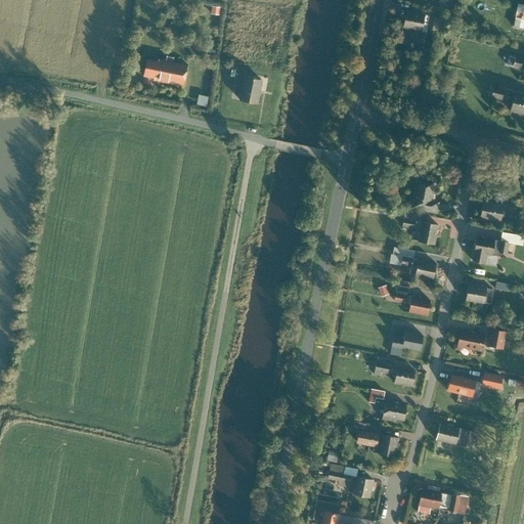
[(439,8),(429,6),(428,13),(428,14),(429,14),(442,17),(444,4),(439,3),(439,8)]
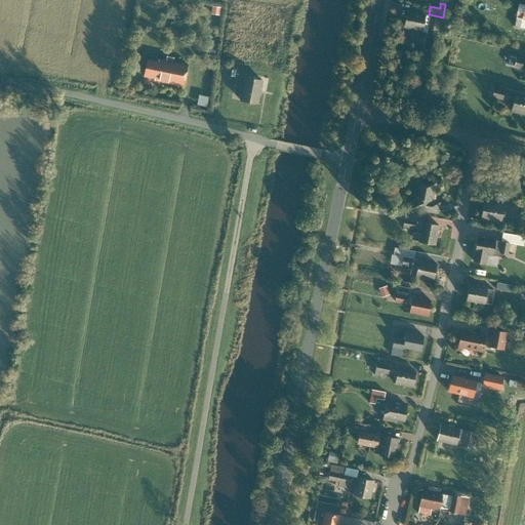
[(211,5),(210,13),(219,14),(220,6),(211,5)]
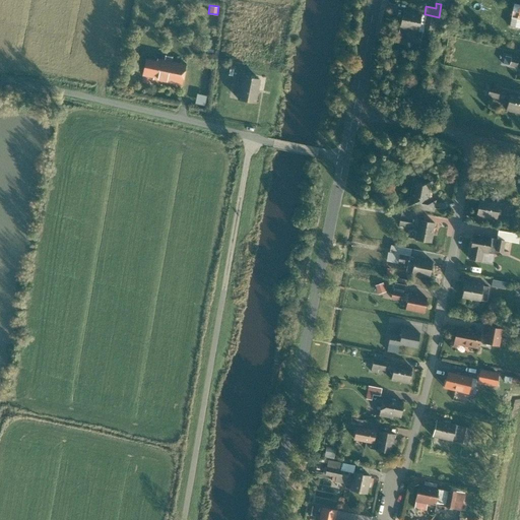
[(425,14),(425,13),(402,9),(399,26),(421,30),(424,30),(424,28),(426,14),(425,14)]
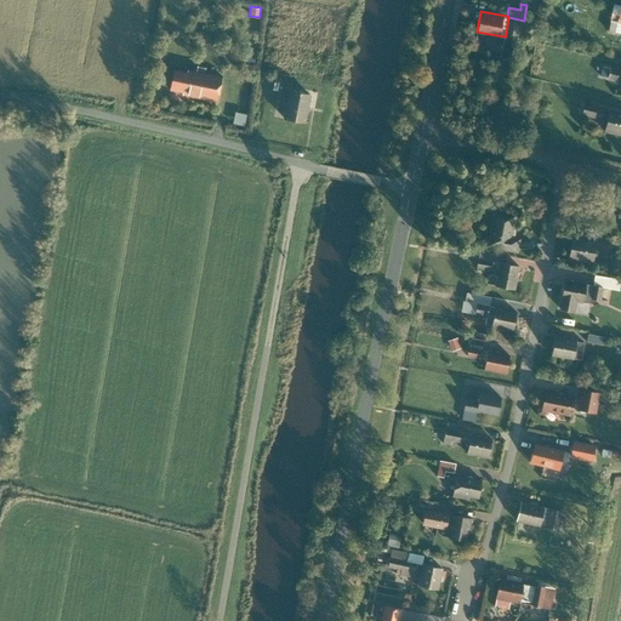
[(522,36),(524,21),(508,17),(506,34),(522,36)]
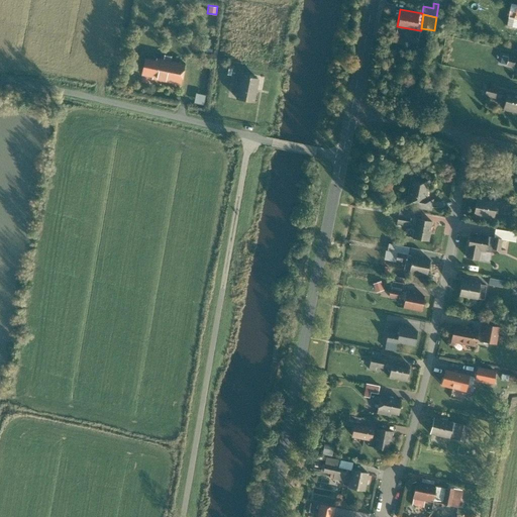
[(419,30),(397,26),(395,41),(417,44),(419,30)]
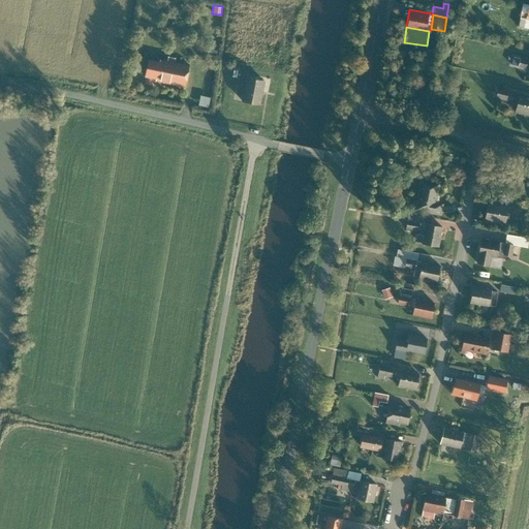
[(528,68),(528,58),(514,55),(511,65),(528,68)]
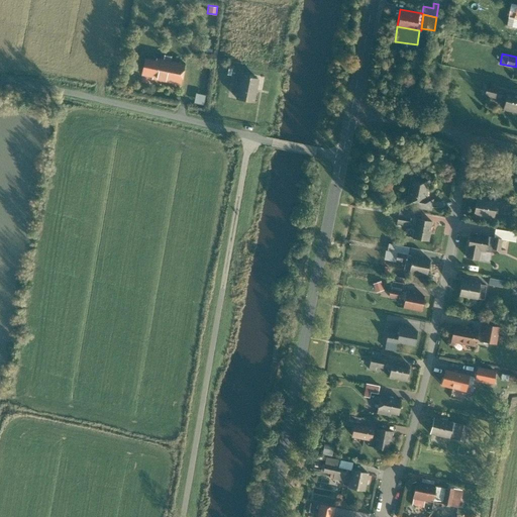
[(156,58),(144,56),(141,73),(151,75),(151,78),(181,83),(184,61),(157,56),(156,58)]
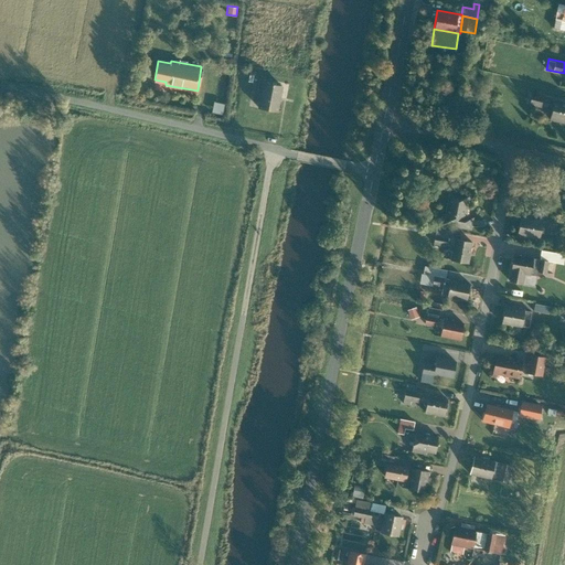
[(277,109),(279,83),(254,80),(252,91),(255,92),(254,99),(259,99),(258,107),(277,109)]
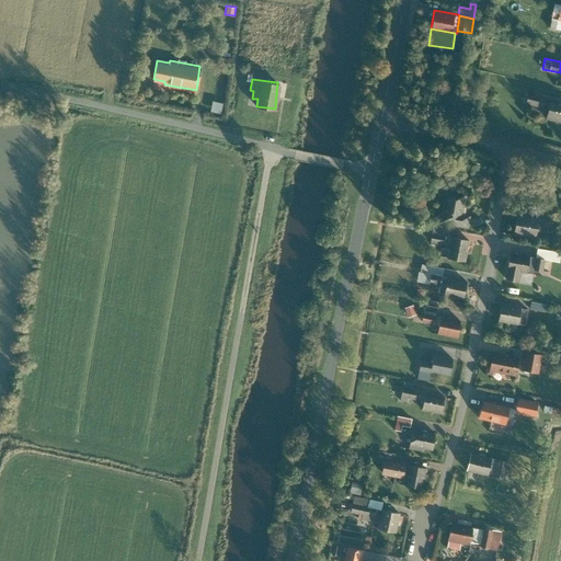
[(542,106),(545,96),(528,93),(526,103),(542,106)]
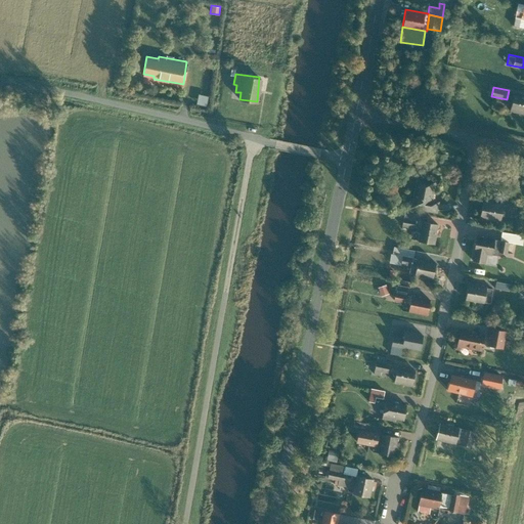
[(208,95),(198,94),(197,103),(207,104),(208,95)]
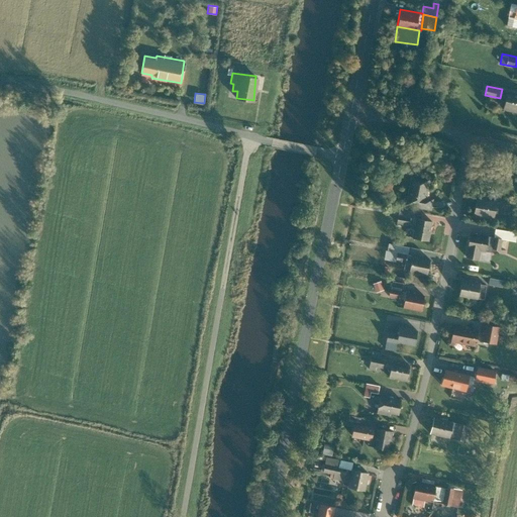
[(516,112),(516,95),(507,93),(503,109),(516,112)]
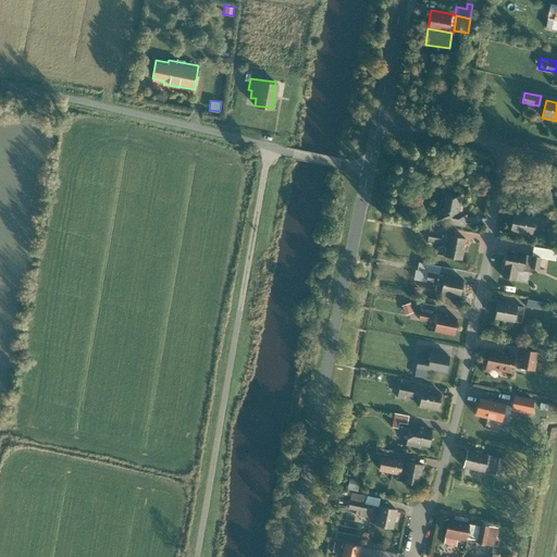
[(442,189),(436,220),(463,224),(466,213),(458,211),(461,193),(442,189)]
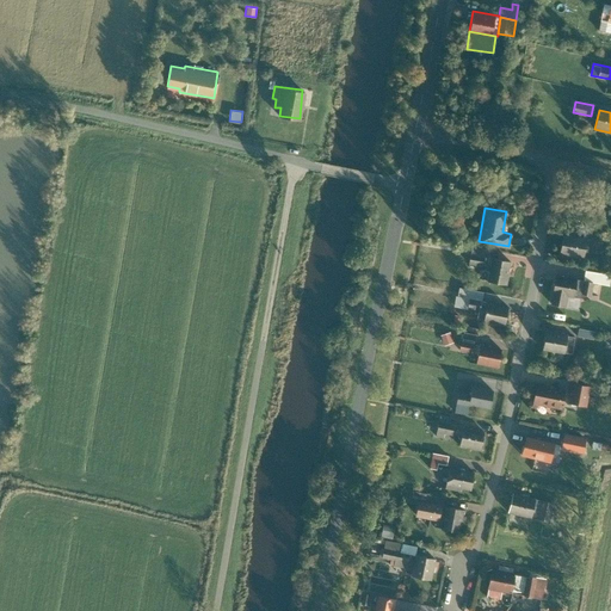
[(561,236),(559,253),(582,257),(585,239),(561,236)]
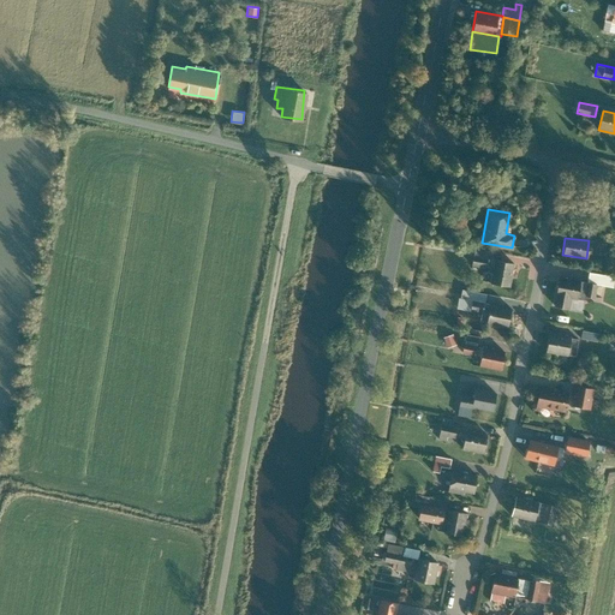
[(605,242),(596,240),(593,255),(604,256),(605,242)]
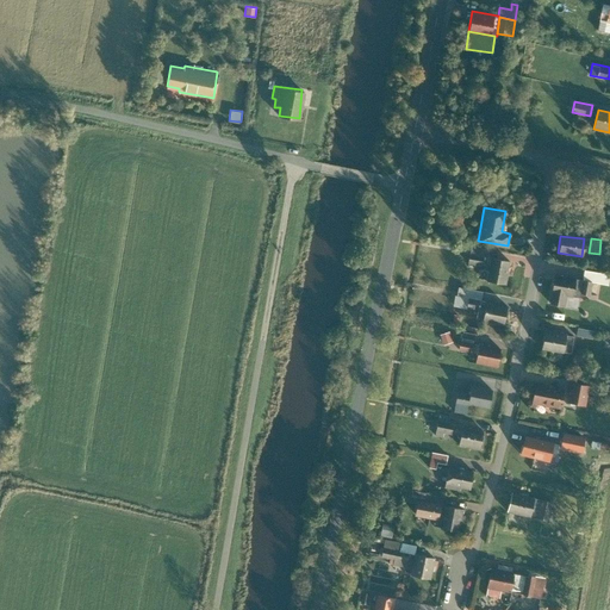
[(471,247),(467,263),(483,266),(485,249),(471,247)]
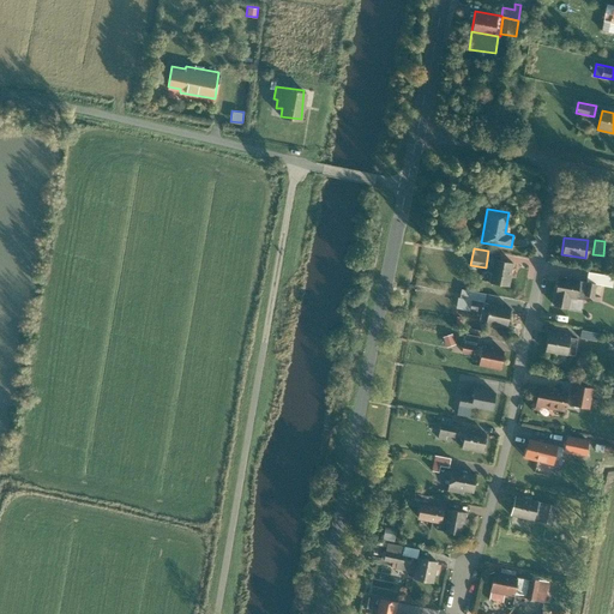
[(494,262),(489,282),(507,286),(512,265),(494,262)]
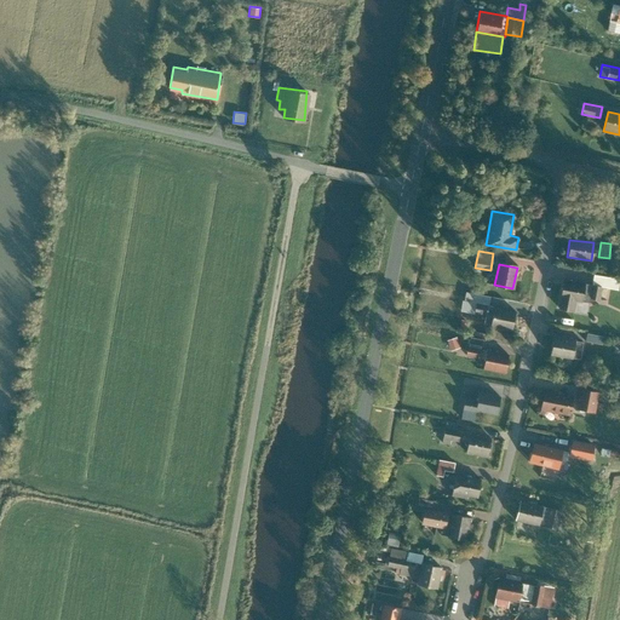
[(592,273),(591,283),(592,283),(602,285),(615,287),(618,277),(592,273)]
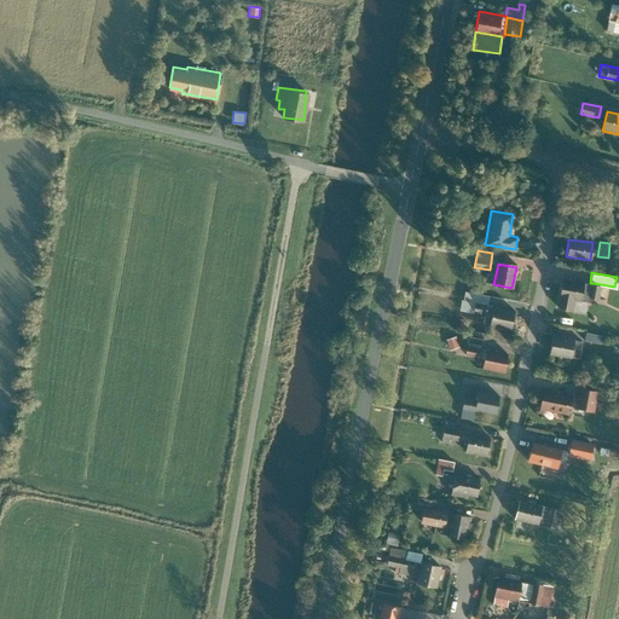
[(560,295),(557,307),(572,310),(574,299),(588,301),(589,298),(591,283),(590,283),(562,278),(559,295),(560,295)]
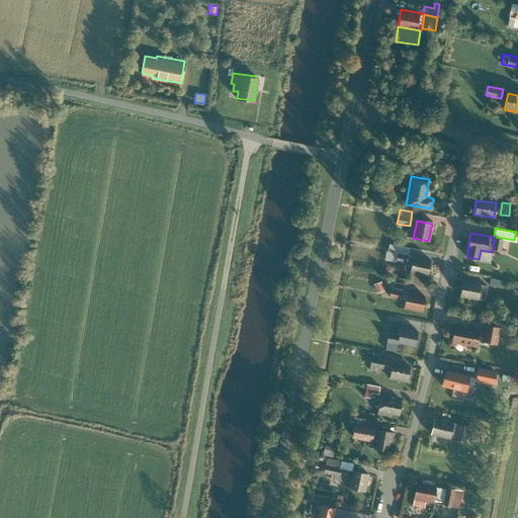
[(495,237),(493,249),(501,250),(503,238),(495,237)]
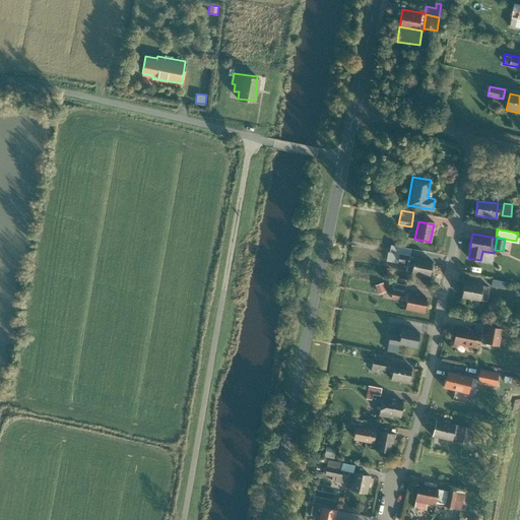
[(397,262),(412,264),(413,258),(414,256),(398,253),(397,262)]
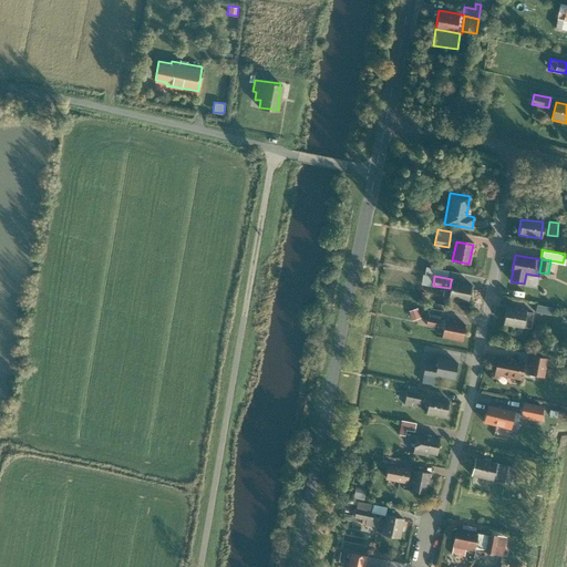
[(450,288),(449,298),(468,301),(472,285),(451,281),(450,288)]
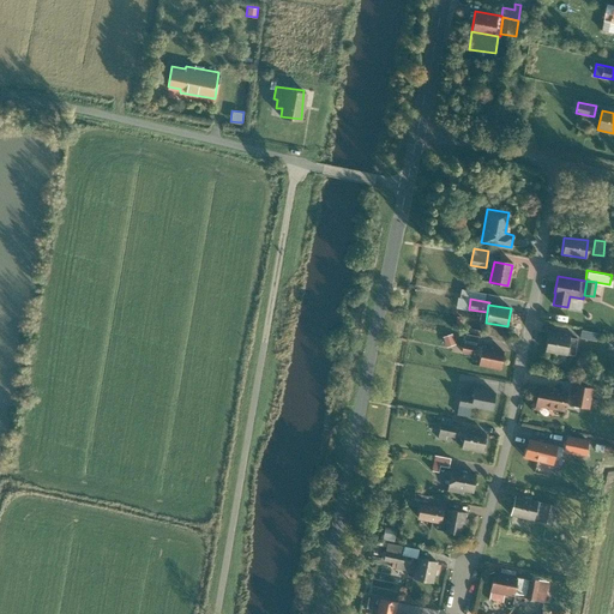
[(547,330),(543,350),(565,354),(569,333),(547,330)]
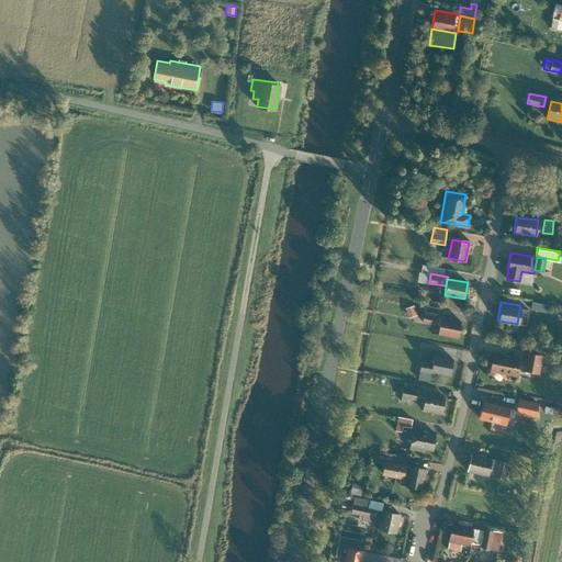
[(531,302),(530,310),(546,313),(548,305),(531,302)]
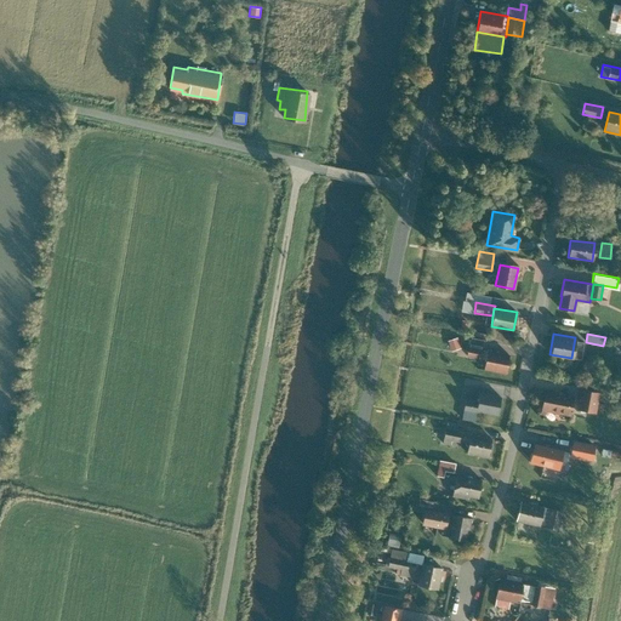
[(448,340),(453,351),(462,347),(457,336),(448,340)]
